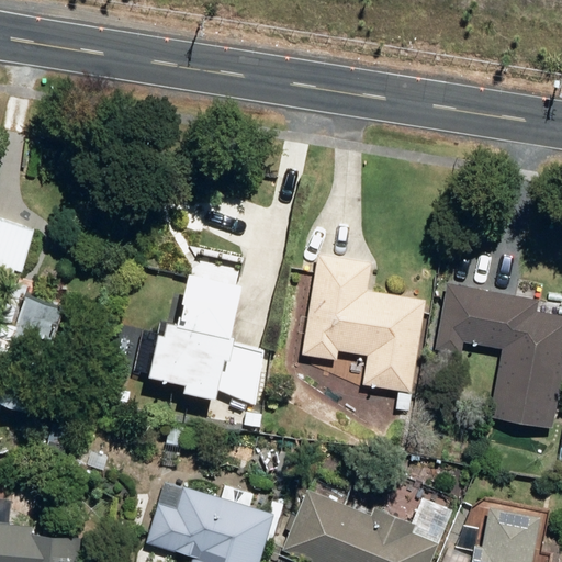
[(0,277),(12,280),(13,270),(21,272),(33,229),(0,221),(0,277)]
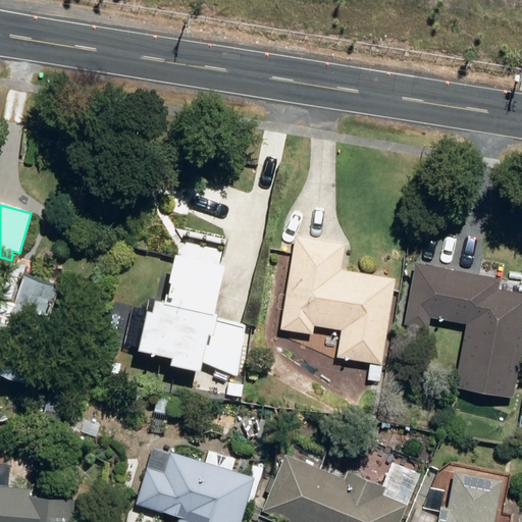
[(336,358),(380,364),(393,279),(340,271),(344,246),(294,238),(280,329),(312,334),(313,326),(341,330),(336,358)]
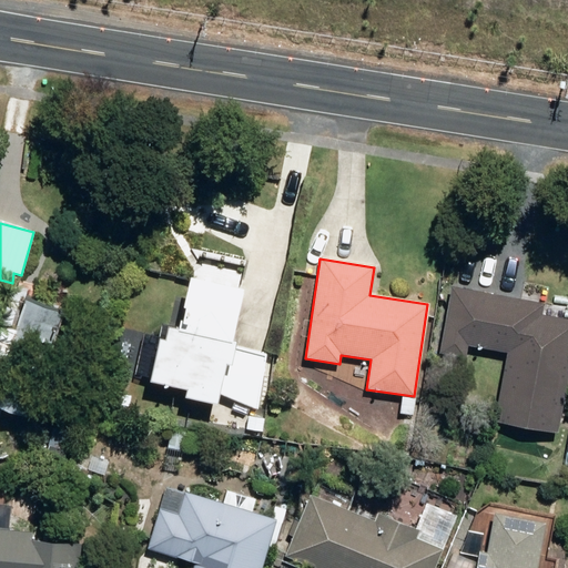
[(180,395),(211,402),(220,363),(225,364),(230,344),(225,343),(237,290),(185,277),(172,331),(164,328),(162,343),(155,341),(146,379),(182,387),(180,395)]
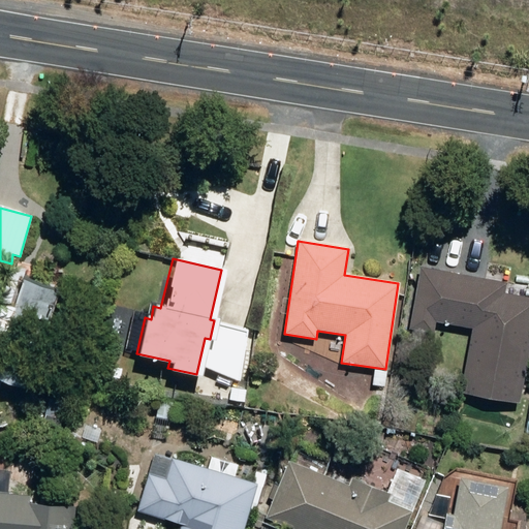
[(460,393),(518,403),(528,343),(528,297),(503,293),(505,283),(419,268),(408,328),(433,333),(435,321),(472,329),(460,393)]
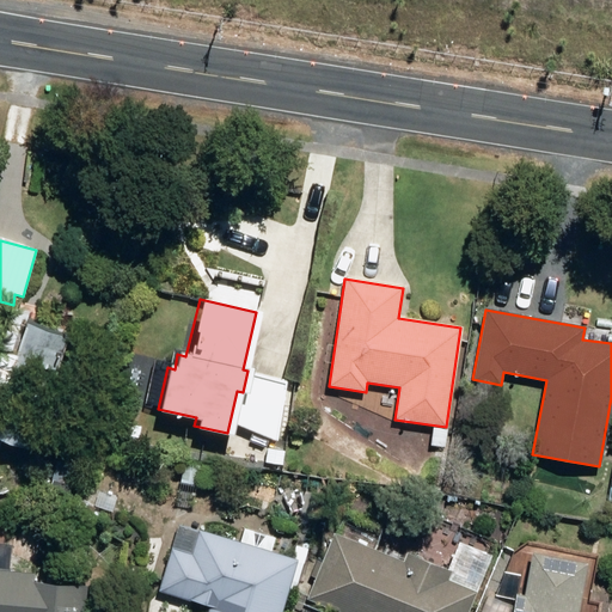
[(0,440),(30,451),(68,337),(25,323),(13,357),(0,353),(0,440)]
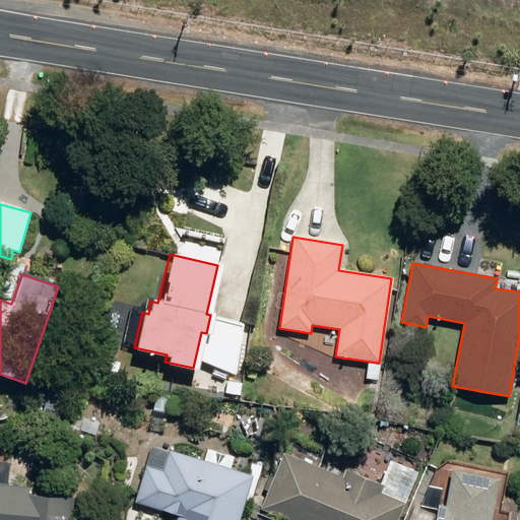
[(510,289),(519,290),(519,279),(512,278),(510,289)]
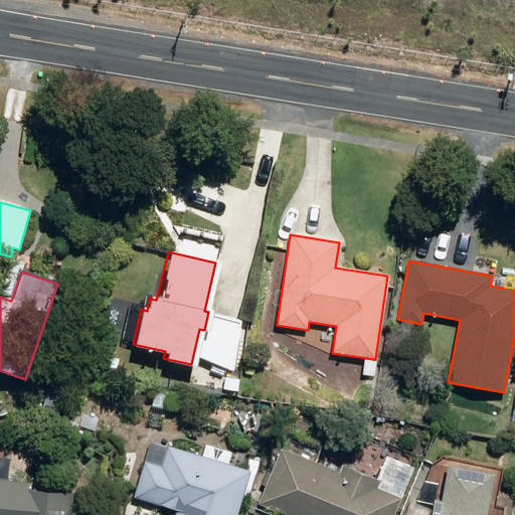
[(53,441),(73,451),(86,427),(93,431),(97,421),(83,414),(76,427),(64,420),(53,441)]
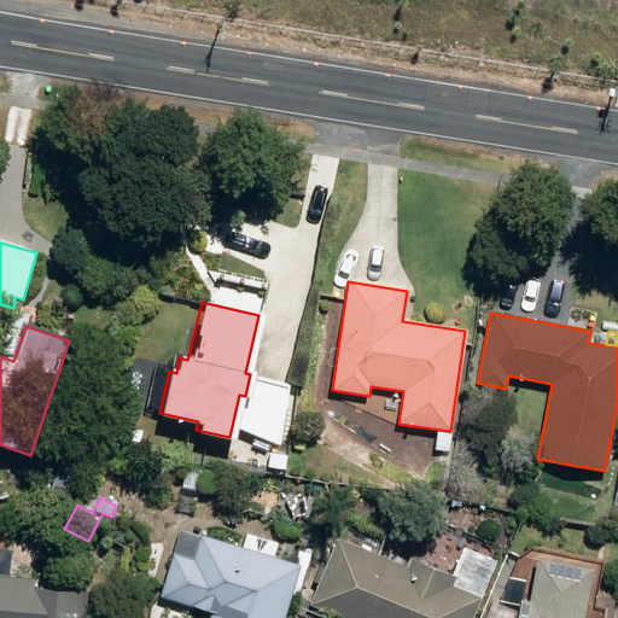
[(283,617),(299,566),(272,559),(275,544),(246,535),(242,549),(198,537),(192,560),(173,553),(158,598),(211,613),(209,617),(283,617)]
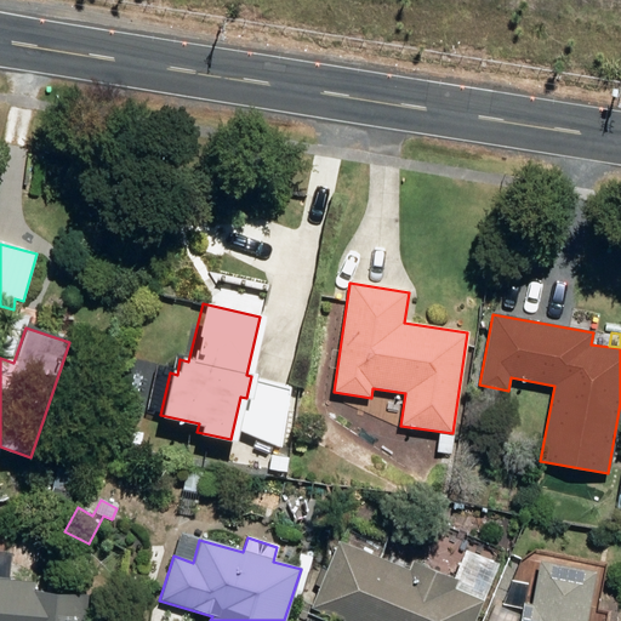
[(473,620),(482,602),(453,591),(457,581),(411,562),(409,570),(339,541),(311,608),(343,620),(473,620)]
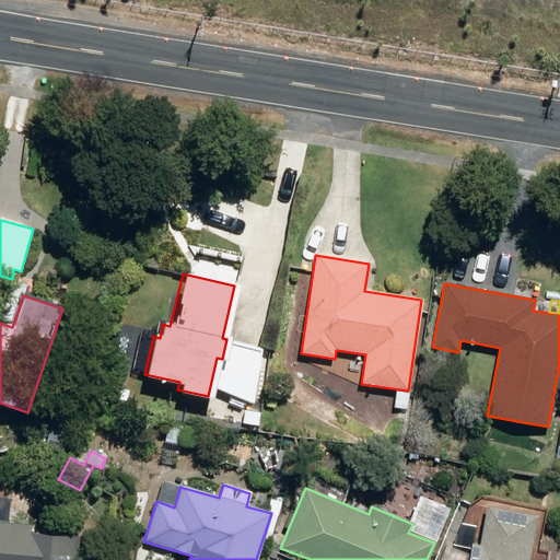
[(0,559),(77,559),(80,537),(28,533),(30,524),(8,523),(10,501),(0,500),(0,559)]
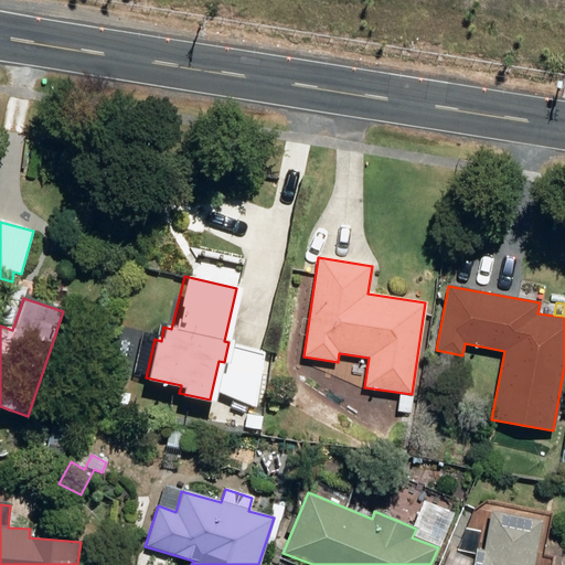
[(531,564),(539,521),(488,511),(481,550),(475,548),(472,564),(531,564)]
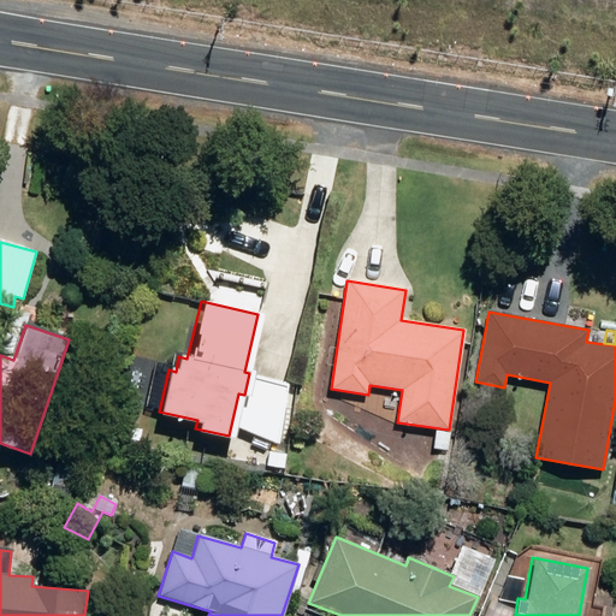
[(165,615),(166,605),(142,604),(141,615),(165,615)]
